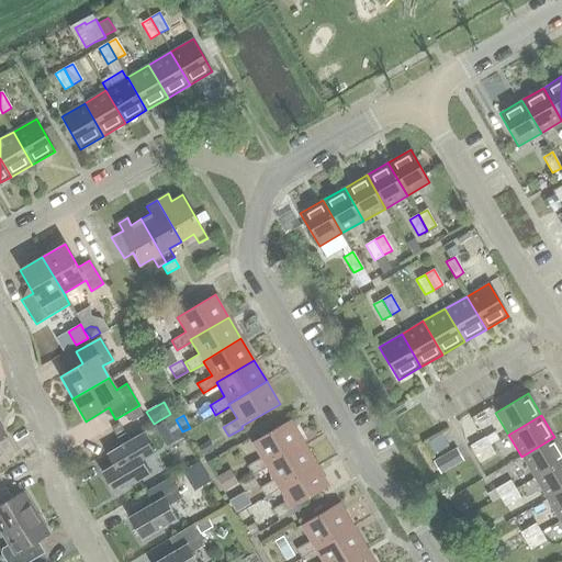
[(155,427),(166,447),(183,436),(172,417),(155,427)]
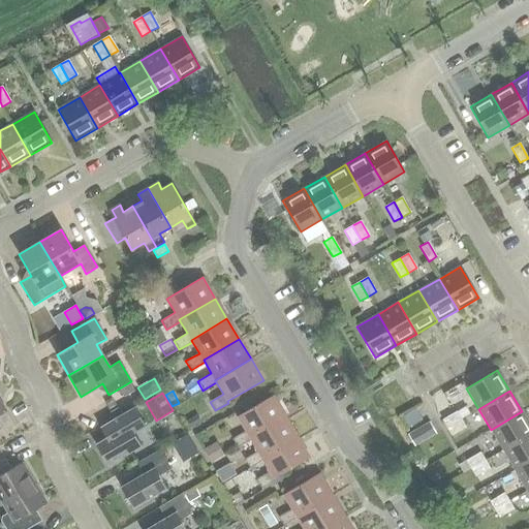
[(284,417),(272,397),(237,417),(245,432),(230,440),(237,448),(250,440),(249,438),(284,417)]
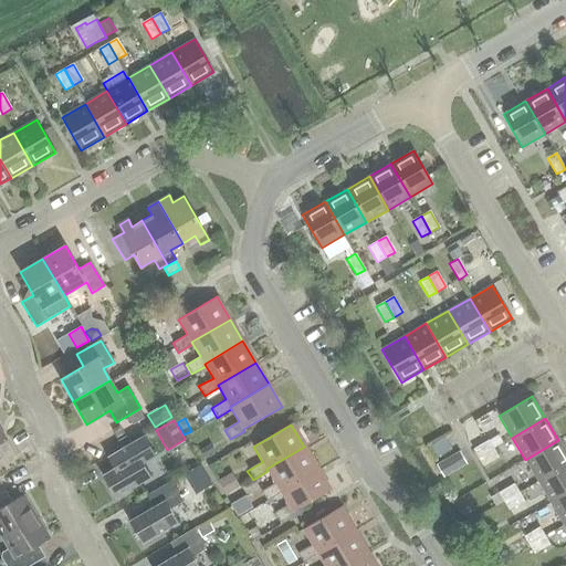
[(498,435),(489,440),(493,448),(503,442),(498,435)]
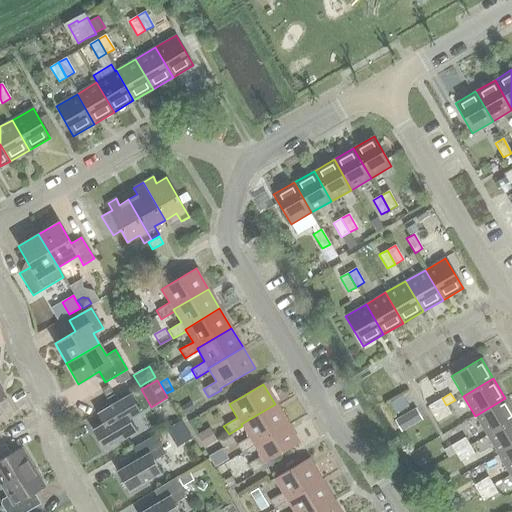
[(130,394),(97,413),(103,424),(92,430),(104,451),(136,432),(129,419),(140,413),(130,394)]
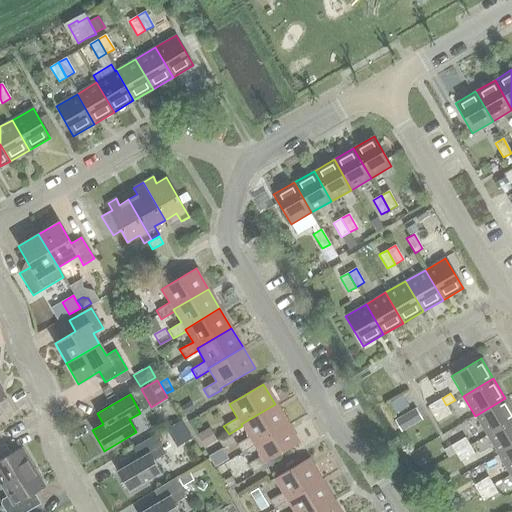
[(402,396),(390,403),(396,413),(408,406),(402,396)]
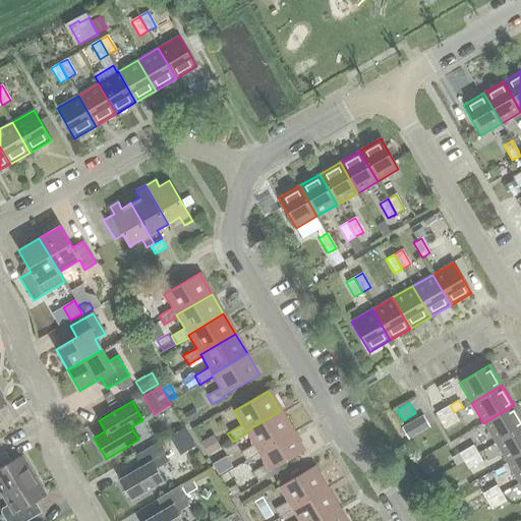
[(436,413),(440,421),(454,412),(450,405),(436,413)]
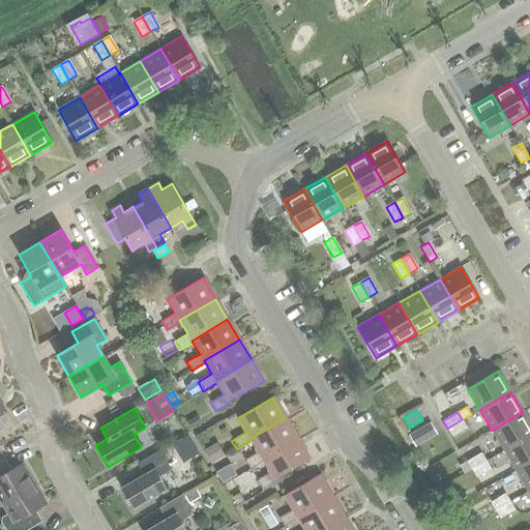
[(492,431),(503,450),(529,434),(529,424),(523,412),(492,431)]
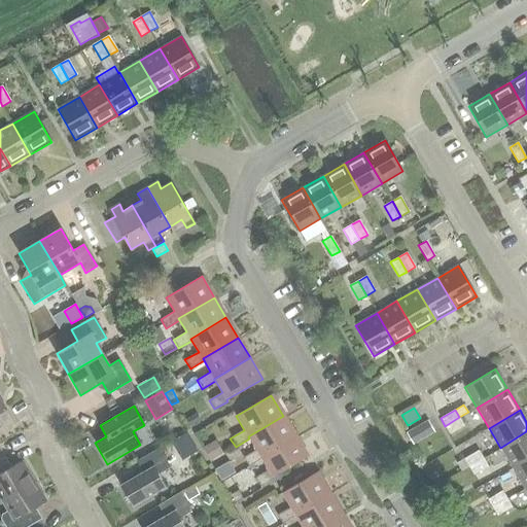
[(196,413),(186,419),(190,426),(201,421),(196,413)]
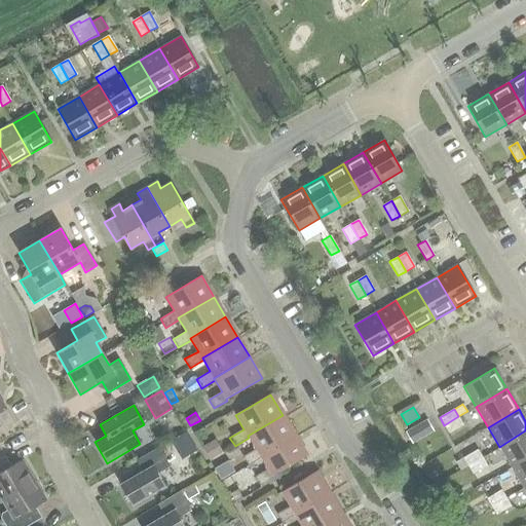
[(259,456),(295,436),(283,415),(248,436),(249,438),(255,449),(241,457),(247,466),(260,458),(259,456)]
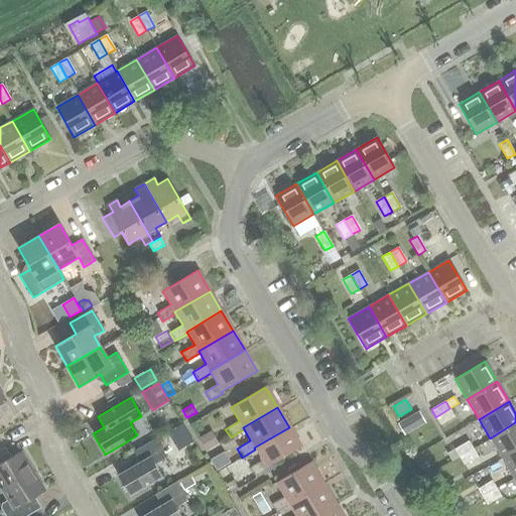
[(449,408),(435,417),(440,425),(455,416),(449,408)]
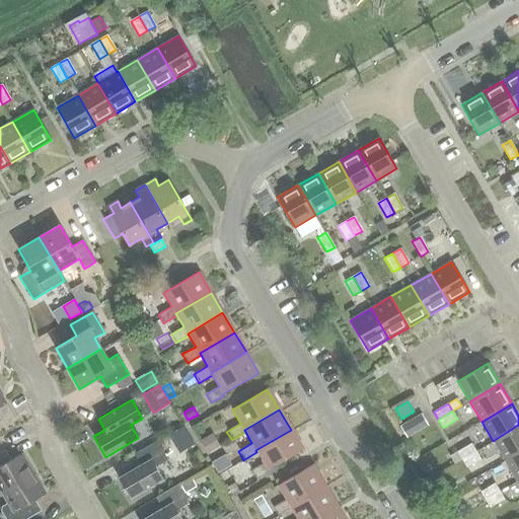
[(399,426),(406,438),(429,426),(422,414),(399,426)]
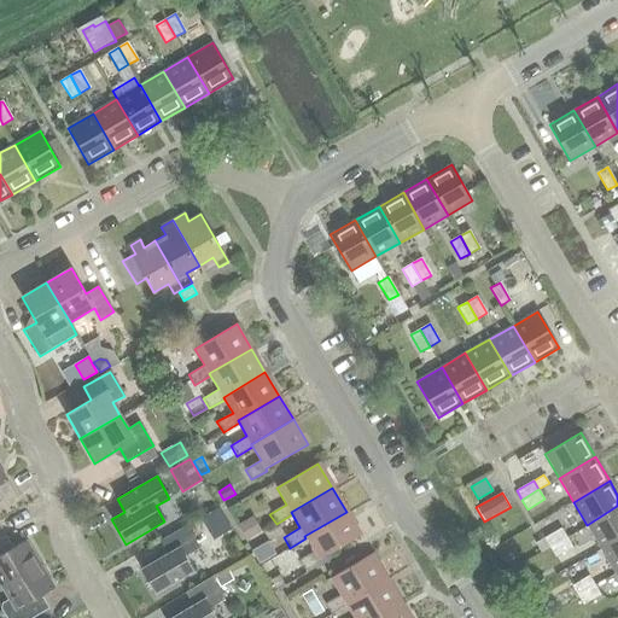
[(617,506),(587,525),(601,549),(617,538),(617,506)]
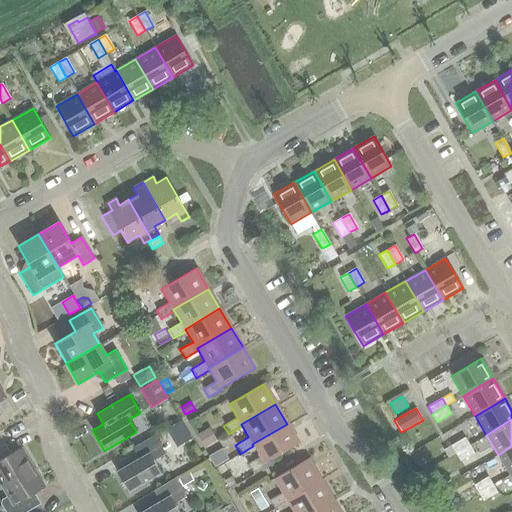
[(166,429),(177,447),(191,438),(181,421),(166,429)]
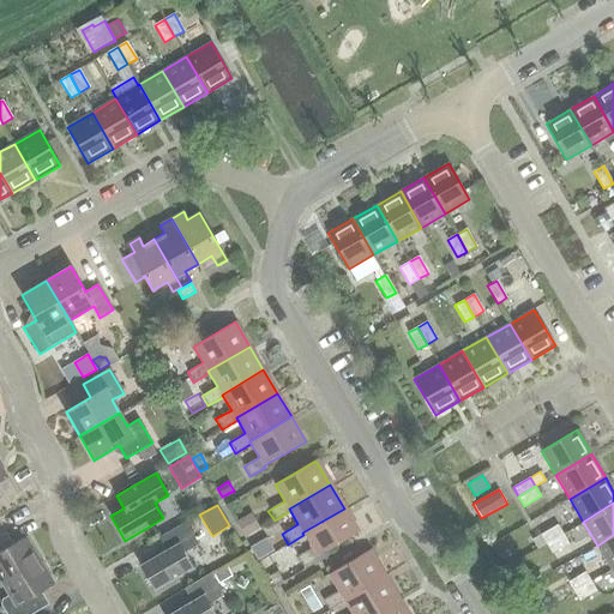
[(317,557),(359,533),(344,509),(302,533),(304,535),(312,548),(296,558),(302,567),(318,559),(317,557)]
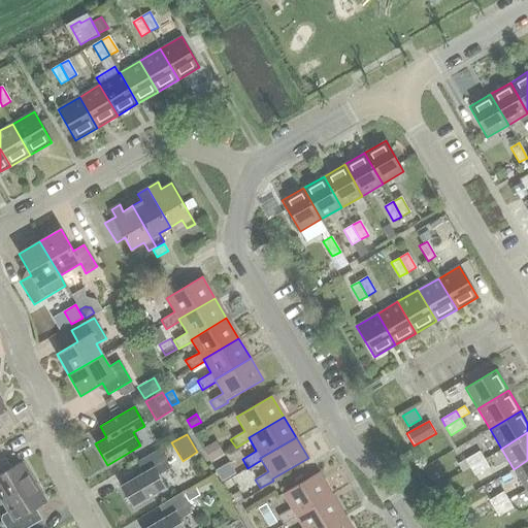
[(216,441),(203,449),(210,461),(224,454),(216,441)]
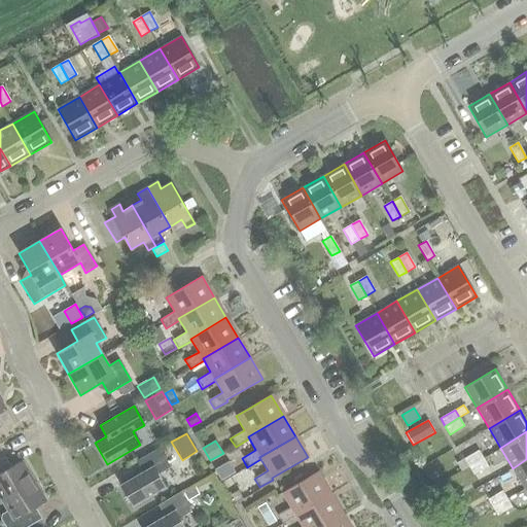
[(159,475),(170,467),(159,449),(137,461),(143,472),(119,485),(133,506),(166,487),(159,475)]
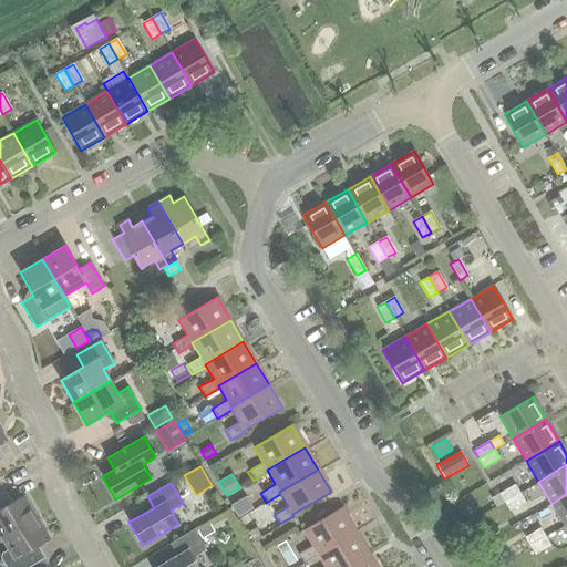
[(500,493),(504,503),(519,493),(515,484),(500,493)]
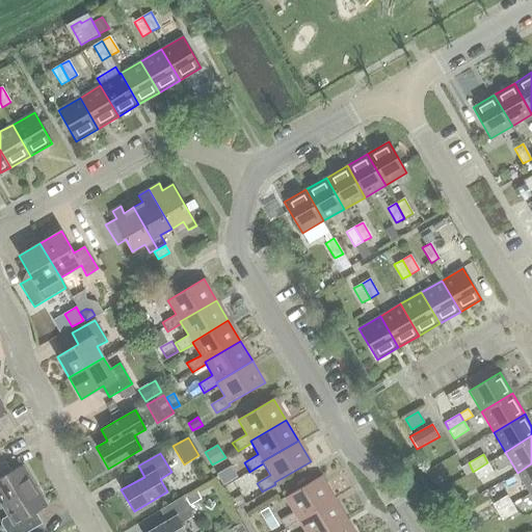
[(0,503),(1,505),(34,485),(22,466),(10,472),(4,460),(0,462),(0,503)]
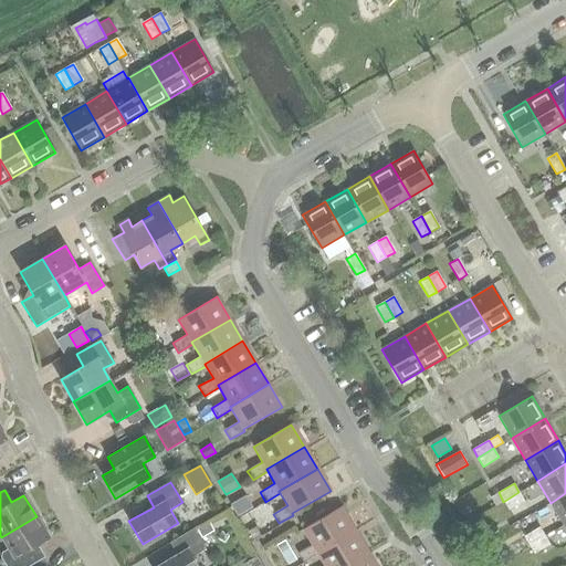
[(519,492),(503,502),(509,510),(524,501),(519,492)]
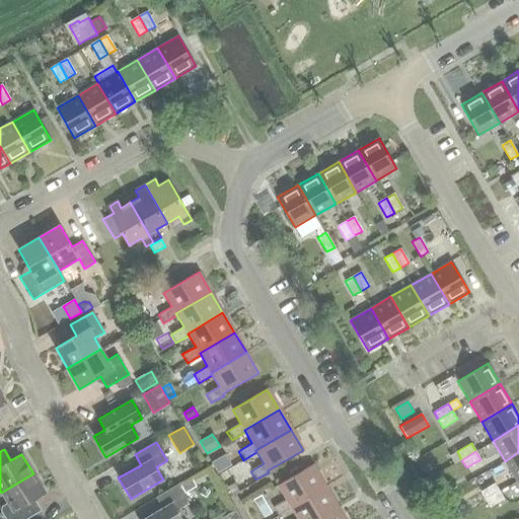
[(518,452),(505,461),(516,482),(518,479),(518,452)]
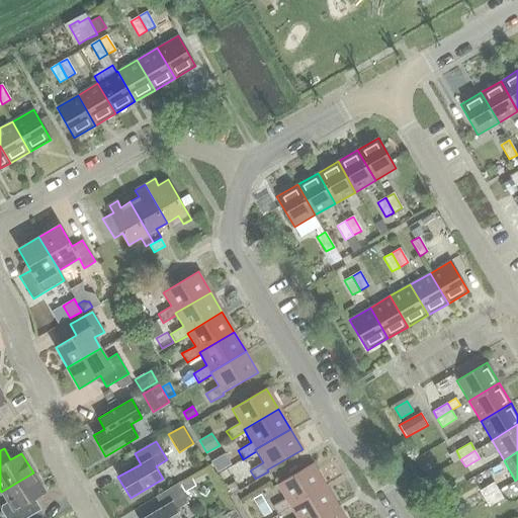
[(220,458),(210,463),(217,472),(226,467),(220,458)]
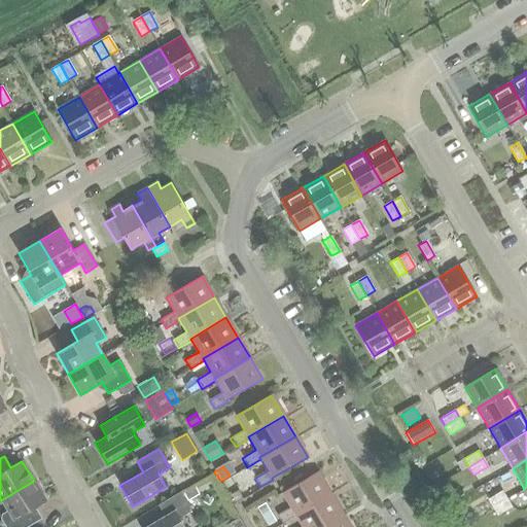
[(329,493),(317,471),(282,493),(290,506),(277,515),(282,524),(295,516),(294,514),(329,493)]
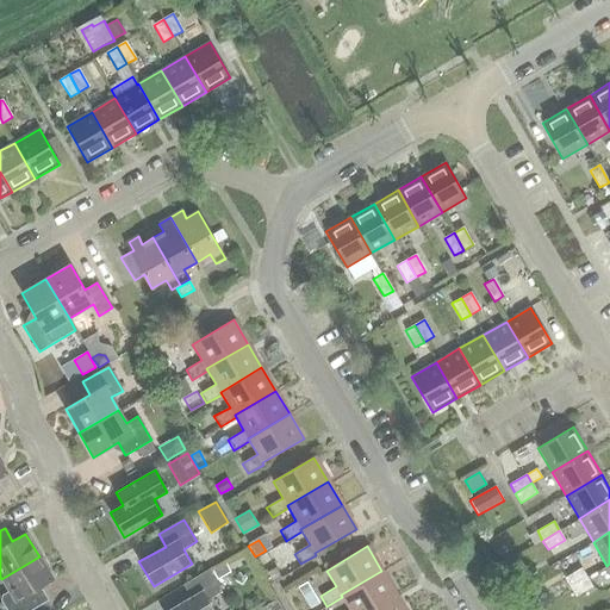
[(1,579),(8,591),(1,595),(4,598),(0,601),(6,609),(32,609),(49,601),(41,587),(54,580),(39,556),(1,579)]
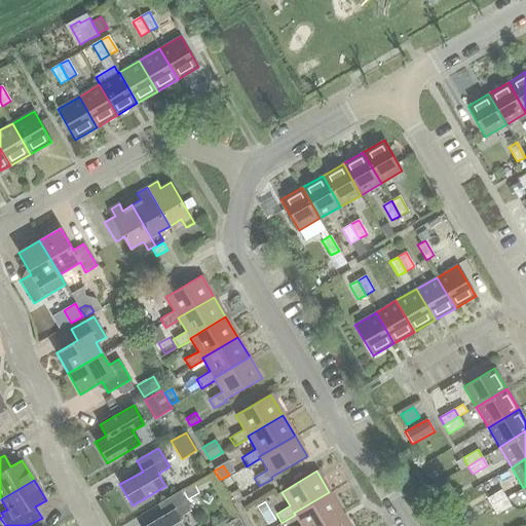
[(194,486),(183,492),(187,500),(198,494),(194,486)]
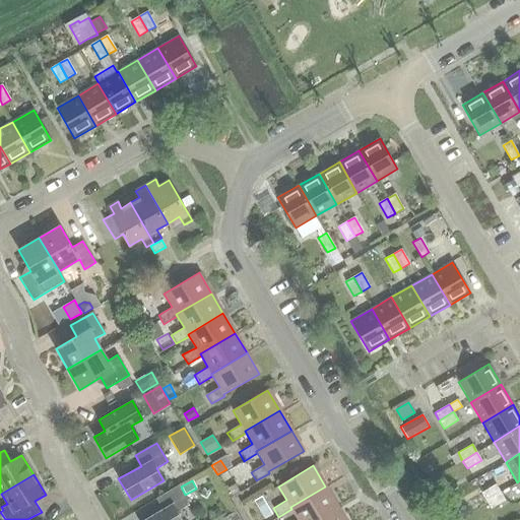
[(235,483),(228,489),(233,497),(240,492),(235,483)]
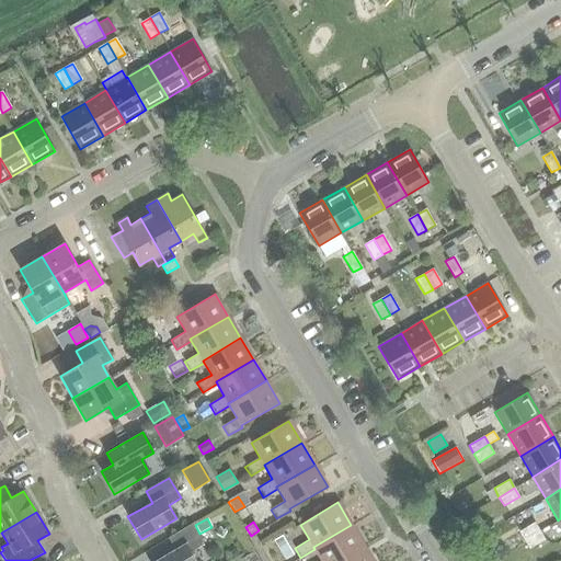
[(519,531),(525,540),(539,530),(535,523),(519,531)]
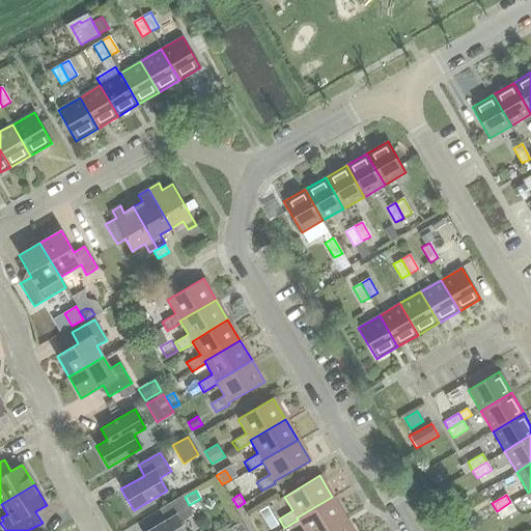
[(186,530),(180,523),(192,515),(182,496),(159,509),(165,520),(146,530),(186,530)]
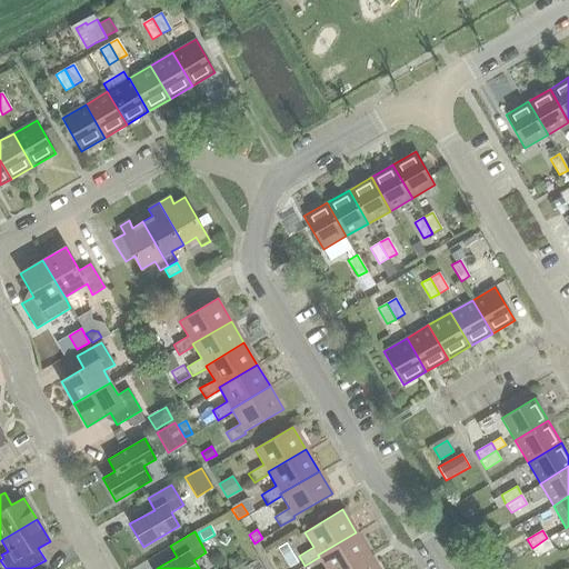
[(342,568),(369,553),(356,532),(318,555),(319,557),(326,568),(342,568)]
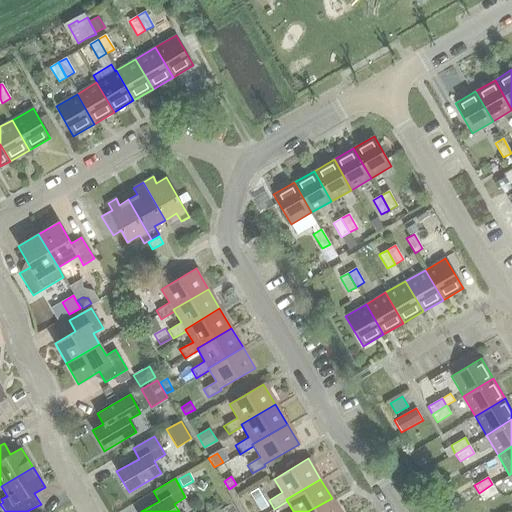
[(492,484),(479,493),(483,500),(497,492),(492,484)]
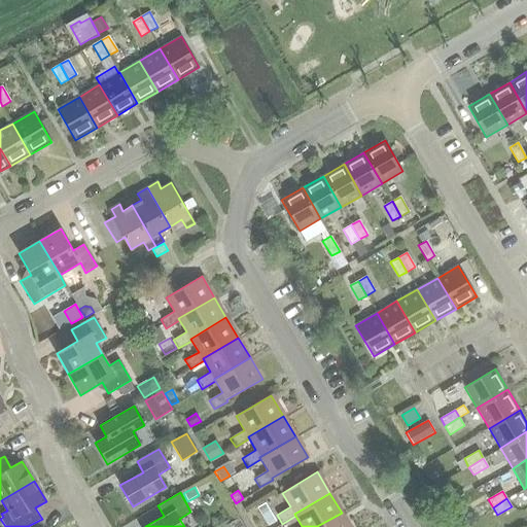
[(265,503),(257,507),(268,526),(276,521),(265,503)]
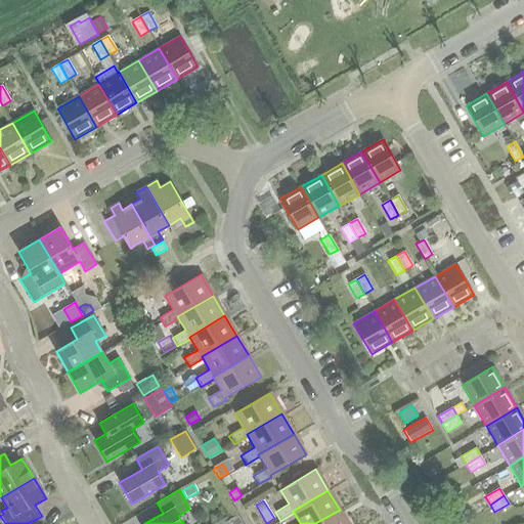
[(348,523),(340,510),(315,523),(348,523)]
